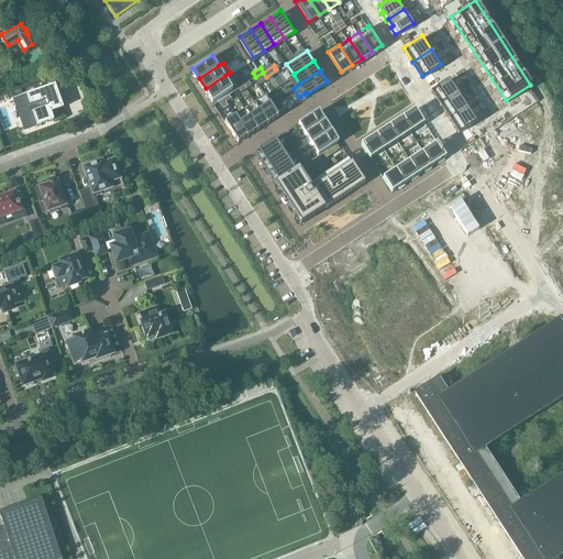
[(263,73),(255,77),(258,83),(266,77),(263,73)]
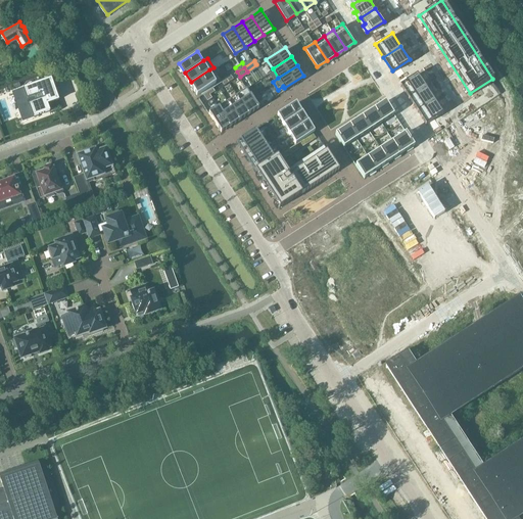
[(209,69),(191,82),(197,92),(216,80),(209,69)]
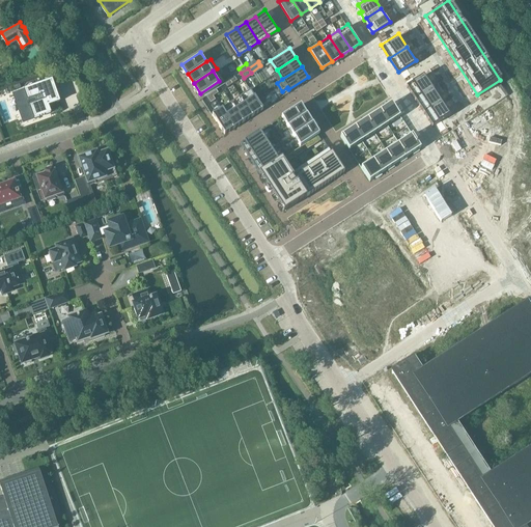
[(423,73),(407,84),(415,98),(432,86),(423,73)]
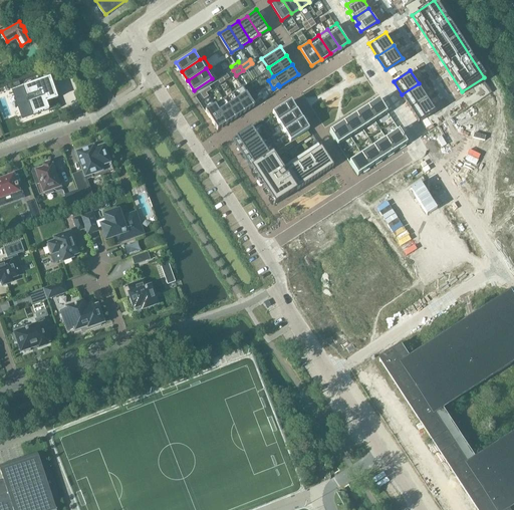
[(50,74),(12,87),(18,103),(22,101),(23,102),(25,101),(25,100),(29,99),(33,111),(49,106),(46,99),(57,95),(55,89),(50,74)]
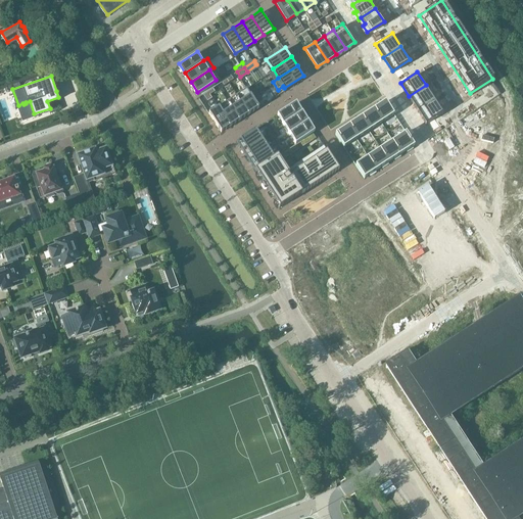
[(426,85),(409,96),(417,108),(434,97),(426,85)]
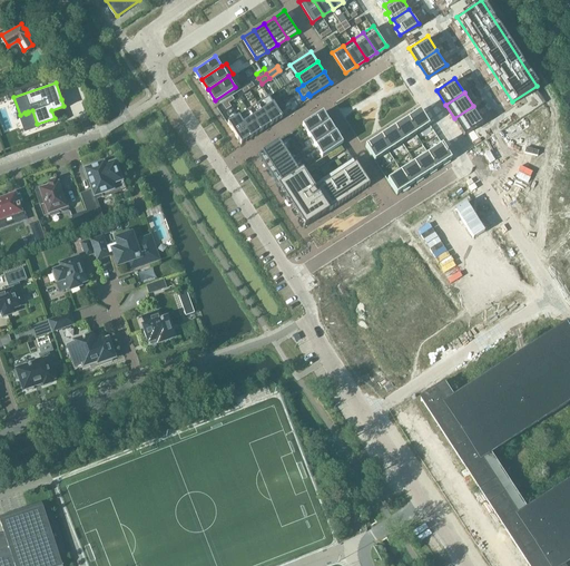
[(268,94),(258,100),(272,120),(282,114),(268,94)]
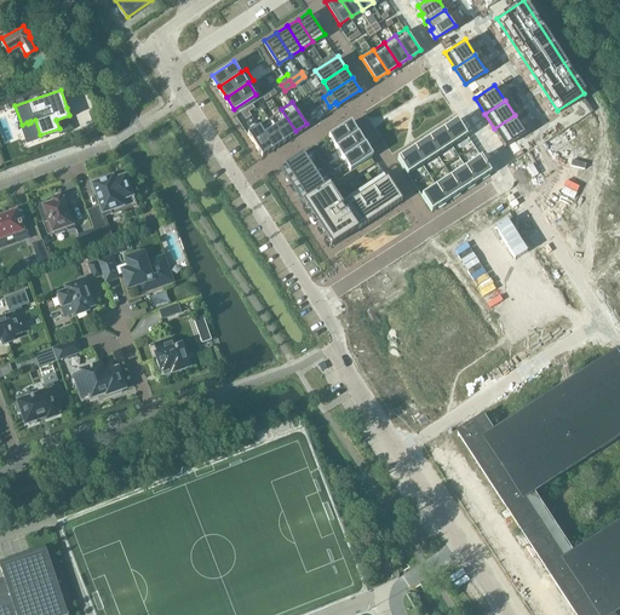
[(247,104),(240,108),(246,116),(252,113),(250,108),(247,104)]
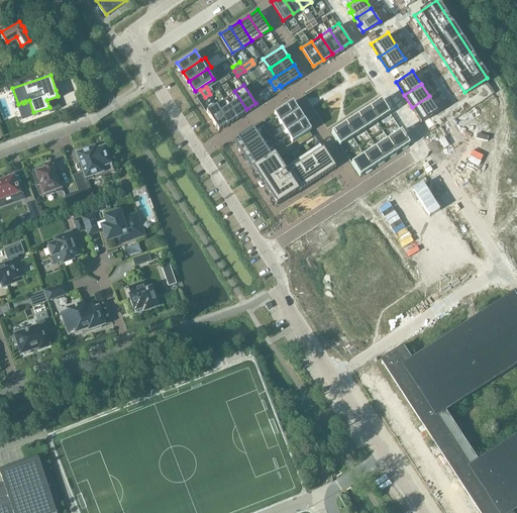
[(516,124),(494,89),(427,132),(486,222),(516,202),(516,124)]
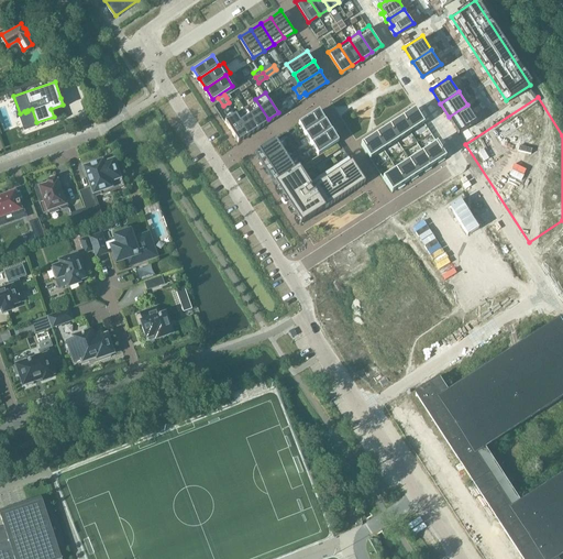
[(255,99),(245,106),(258,125),(268,119),(255,99)]
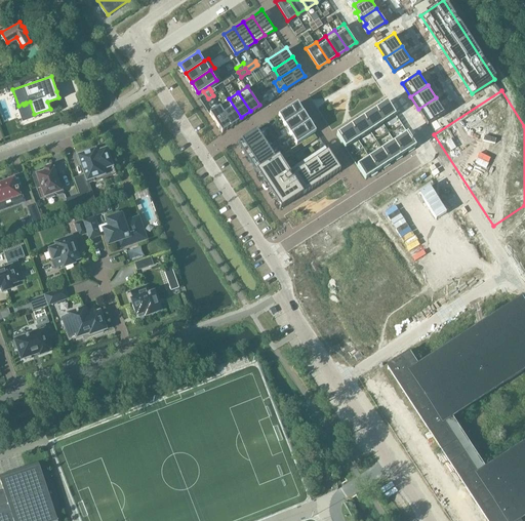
[(436,97),(418,109),(428,122),(444,111),(436,97)]
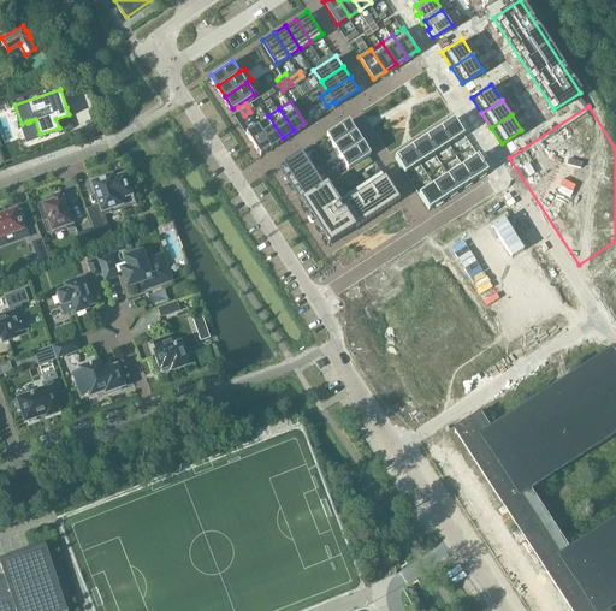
[(268,116),(258,123),(272,144),(283,137),(268,116)]
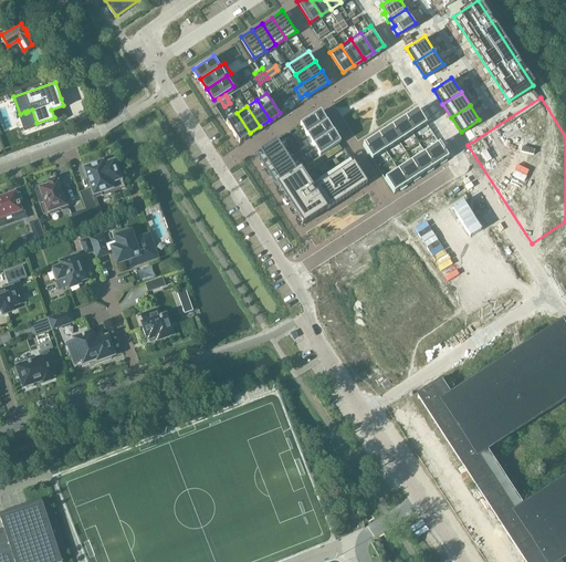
[(417,106),(404,115),(412,129),(427,121),(417,106)]
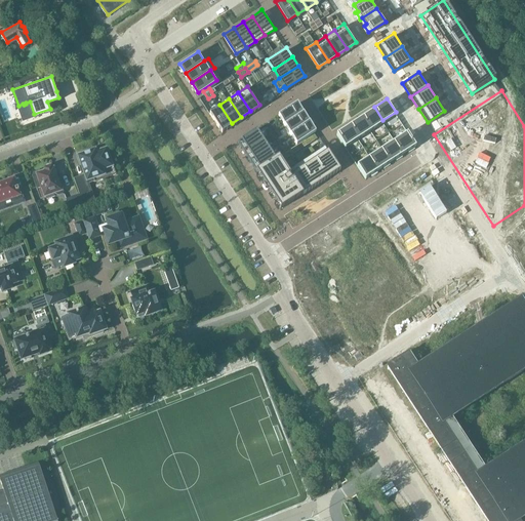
[(297,101),(278,113),(284,122),(304,110),(297,101)]
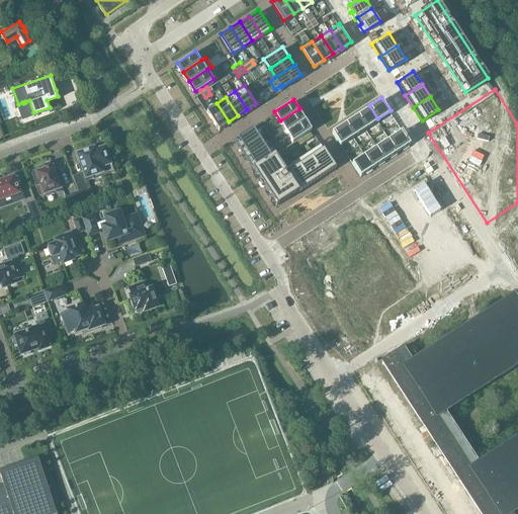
[(217,103),(206,109),(219,127),(229,121),(217,103)]
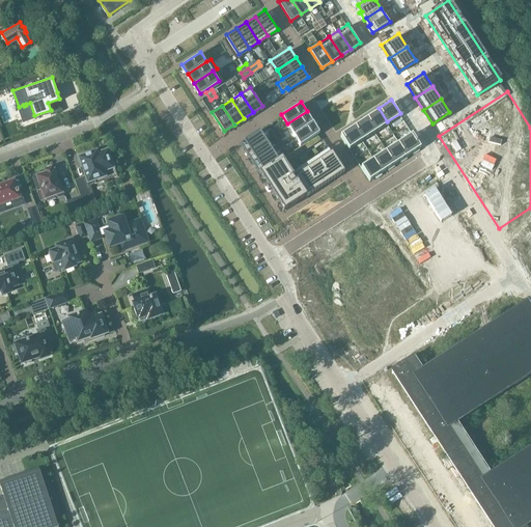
[(379,108),(366,116),(374,130),(387,121),(379,108)]
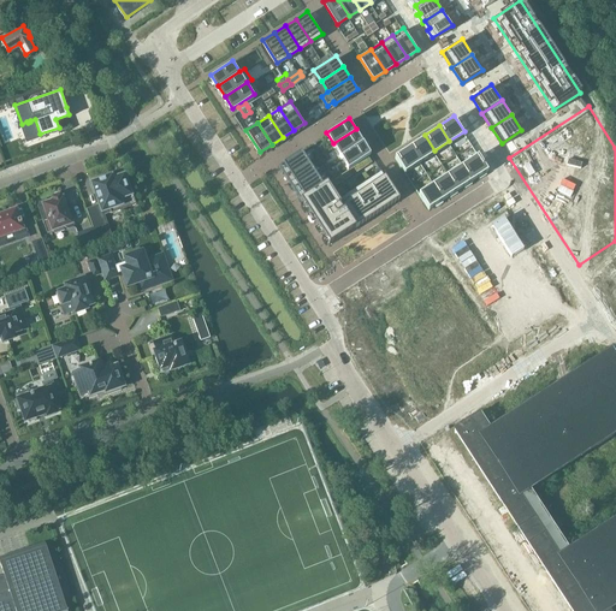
[(356,129),(333,143),(341,154),(363,140),(356,129)]
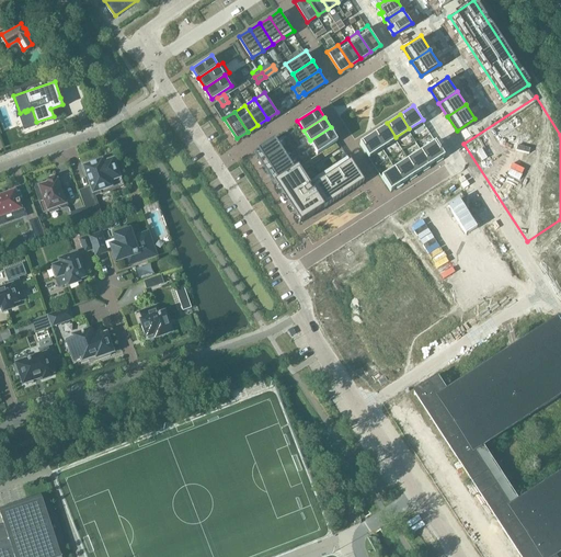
[(387,123),(374,132),(382,146),(396,137),(387,123)]
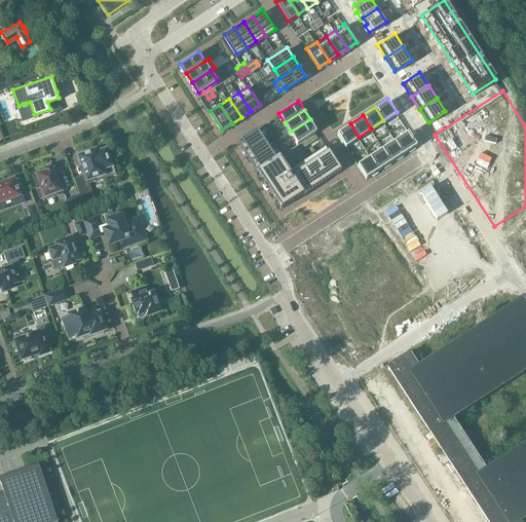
[(310,119),(291,132),(297,142),(299,141),(302,139),(305,137),(308,135),(311,133),(314,131),(316,129),(310,119)]
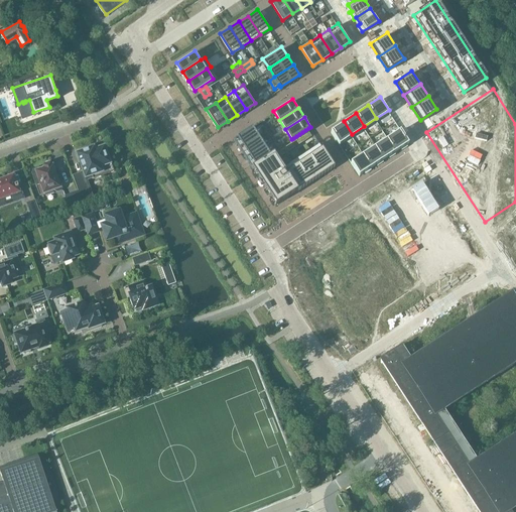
[(344,121),(331,129),(339,142),(352,134),(344,121)]
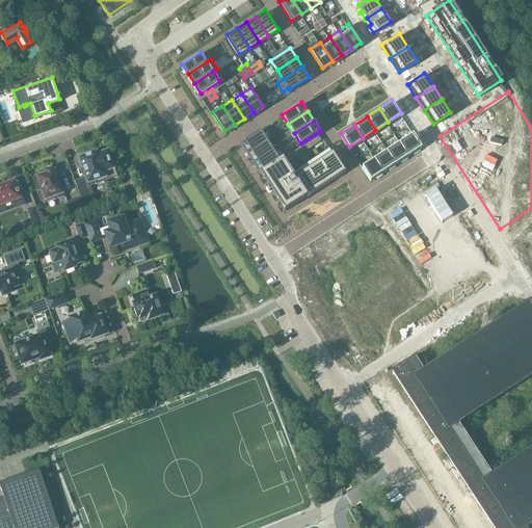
[(260,128),(241,140),(247,151),(266,138),(260,128)]
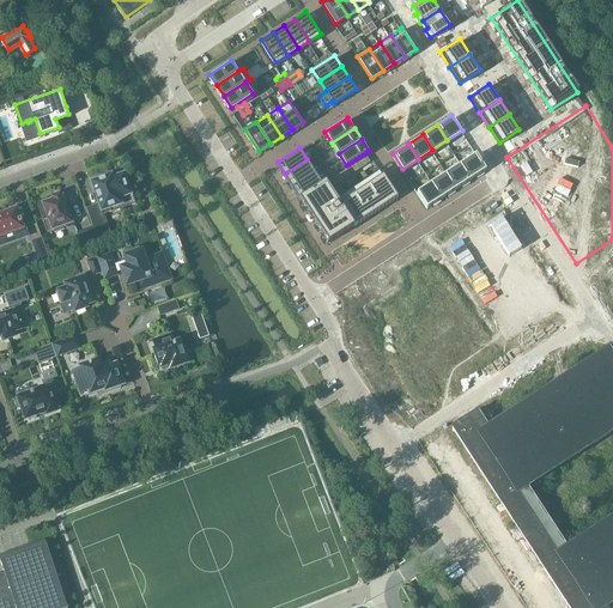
[(475,152),(461,162),(471,176),(485,166),(475,152)]
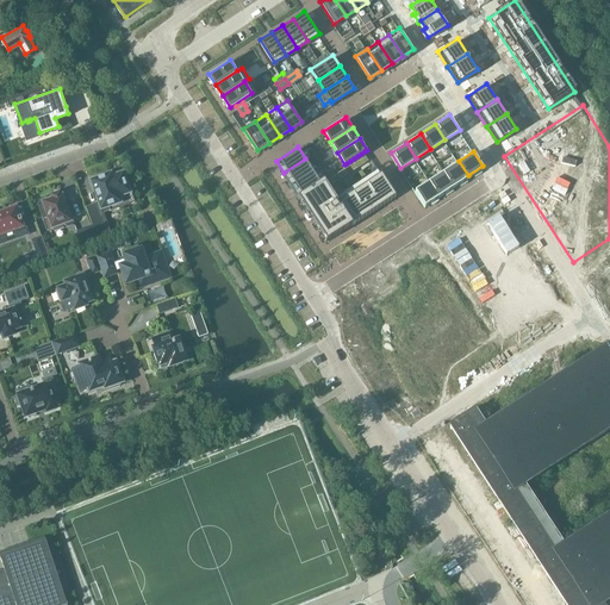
[(305,158),(284,173),(291,184),(312,169),(305,158)]
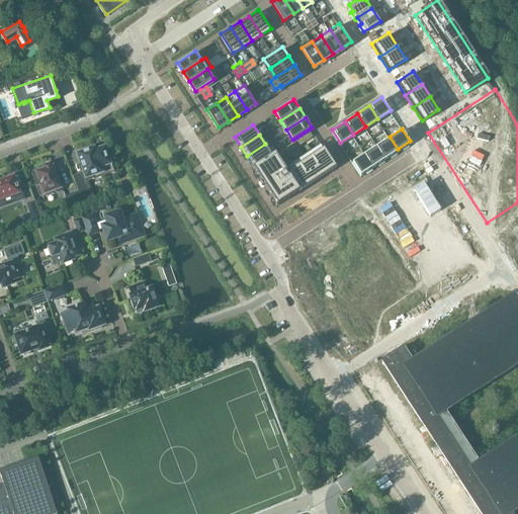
[(390,137),(377,145),(385,157),(398,149),(390,137)]
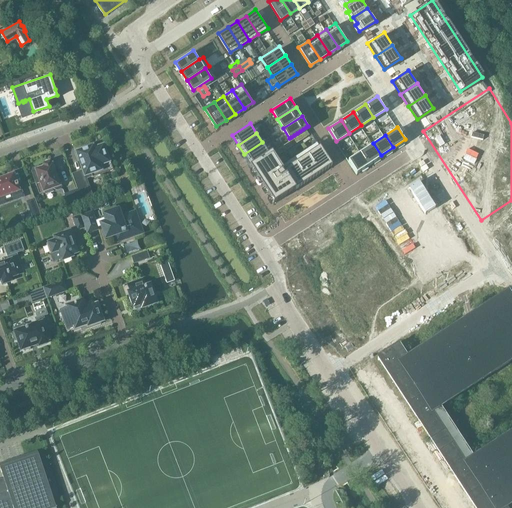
[(262,142),(244,154),(250,163),(263,155),(268,151),(262,142)]
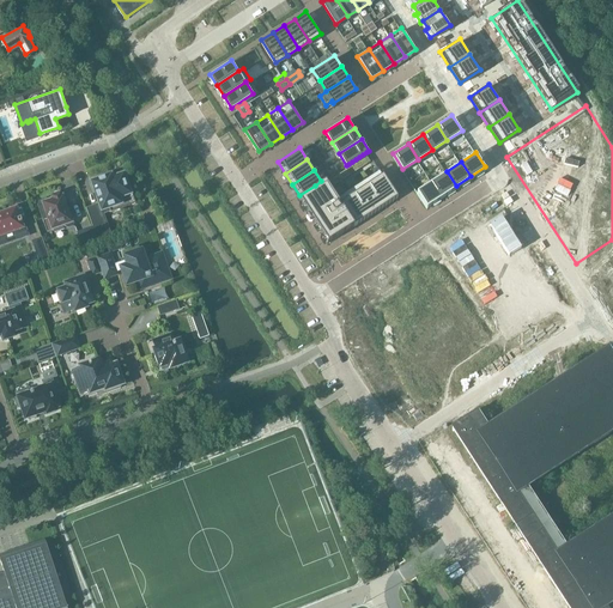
[(111,175),(111,172),(93,178),(96,187),(95,187),(99,200),(86,205),(98,239),(111,235),(102,207),(109,205),(110,208),(135,200),(129,181),(127,182),(123,171),(111,175)]
